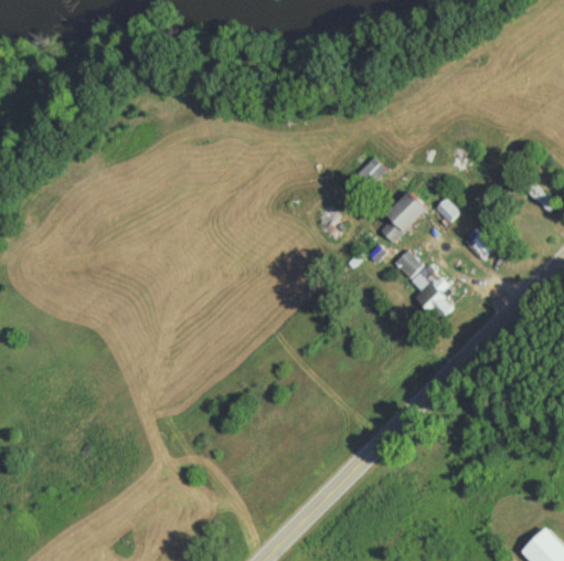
[(361,170),(372,182),(386,169),(375,157),(361,170)]
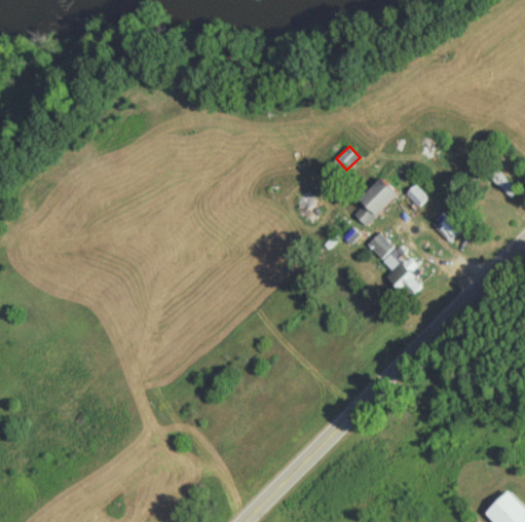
[(517,190),(487,160),(480,168),(510,197),(517,190)]
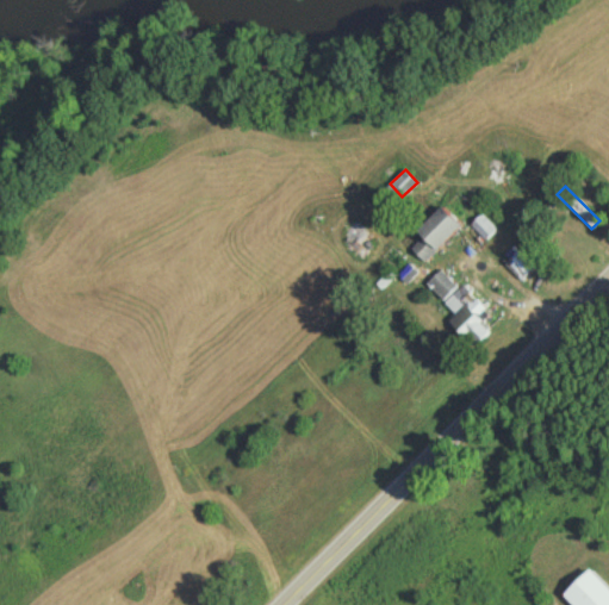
[(416,230),(422,236),(410,248),(423,261),(461,224),(441,205),(416,230)]
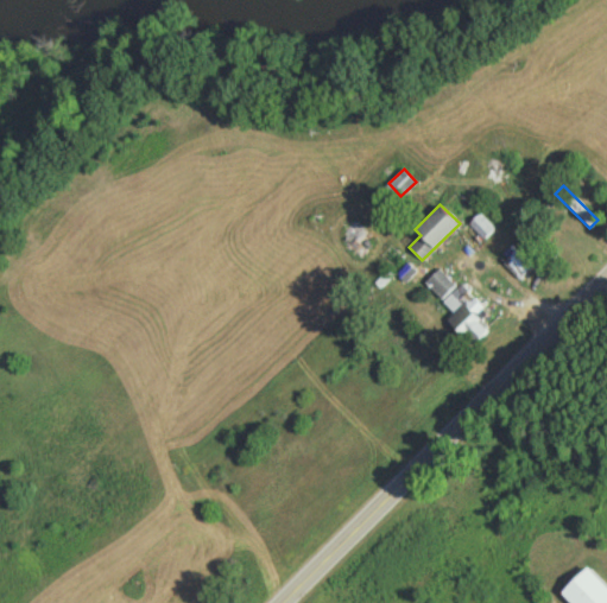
[(484,236),(493,228),(480,214),(469,223),(484,236)]
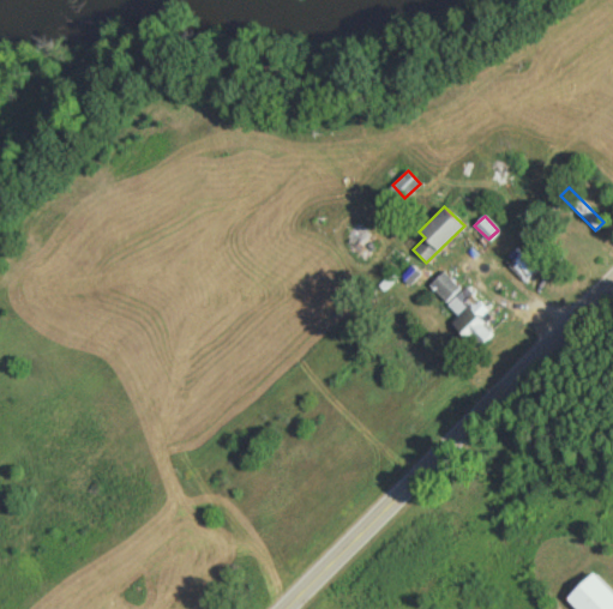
[(523,282),(536,267),(521,251),(506,265),(523,282)]
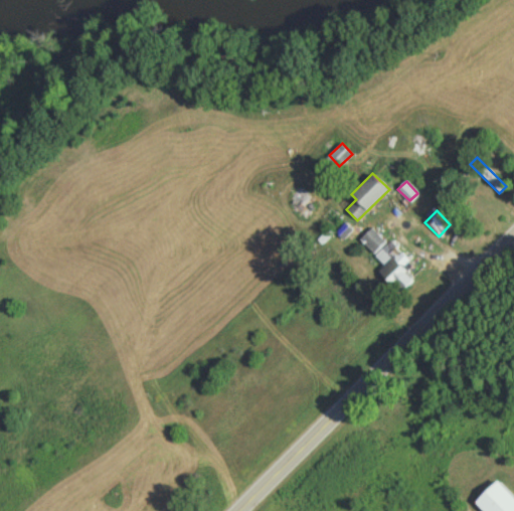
[(373,254),(374,253),(384,265),(378,270),(398,292),(412,279),(405,271),(412,264),(390,240),(386,243),(372,227),(359,238),(373,254)]
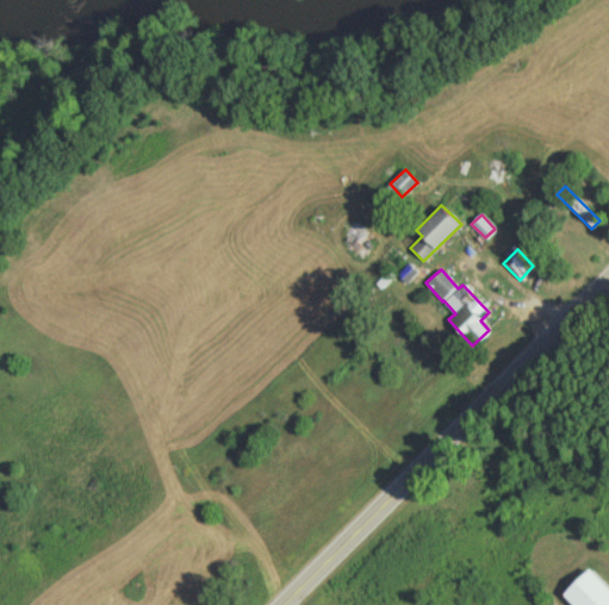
[(608,604),(608,587),(590,567),(563,592),(575,604),(608,604)]
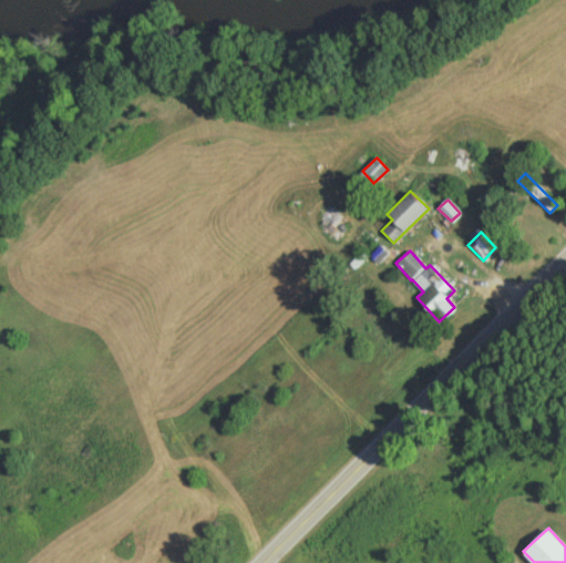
All buildings are outlined.
